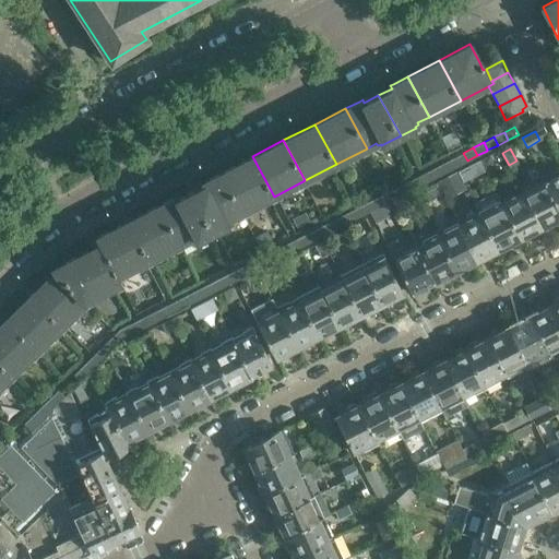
[(452,158),(456,166),(467,161),(463,153),(452,158)]
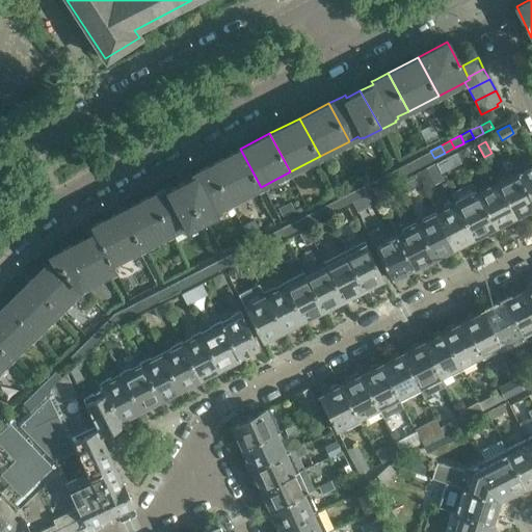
[(466,147),(456,152),(461,162),(471,157),(466,147)]
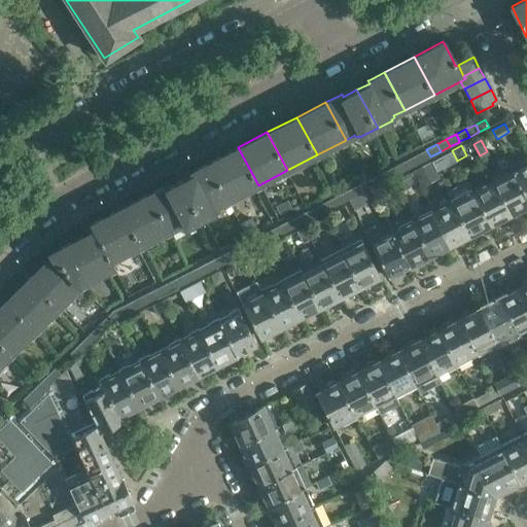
[(238,147),(208,163),(229,201),(258,185),(238,147)]
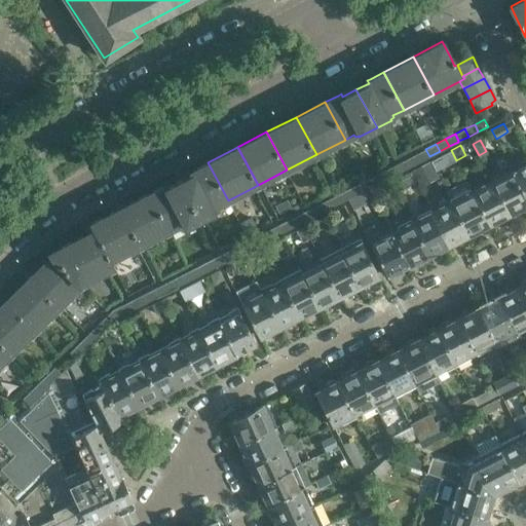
[(416,153),(419,161),(429,156),(425,149),(416,153)]
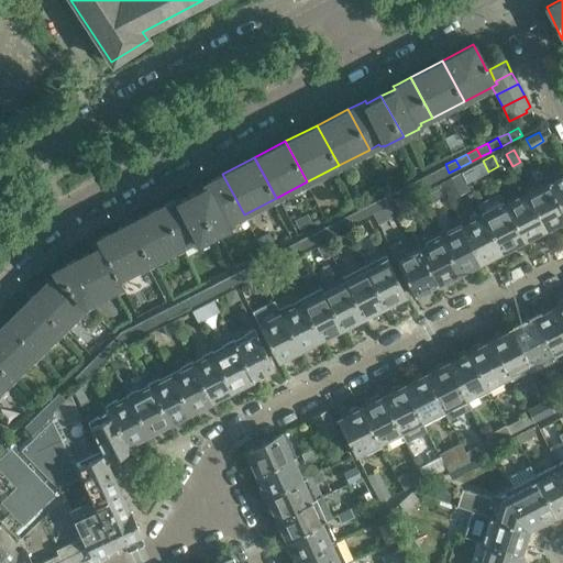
[(481,162),(461,172),(465,183),(486,172),(481,162)]
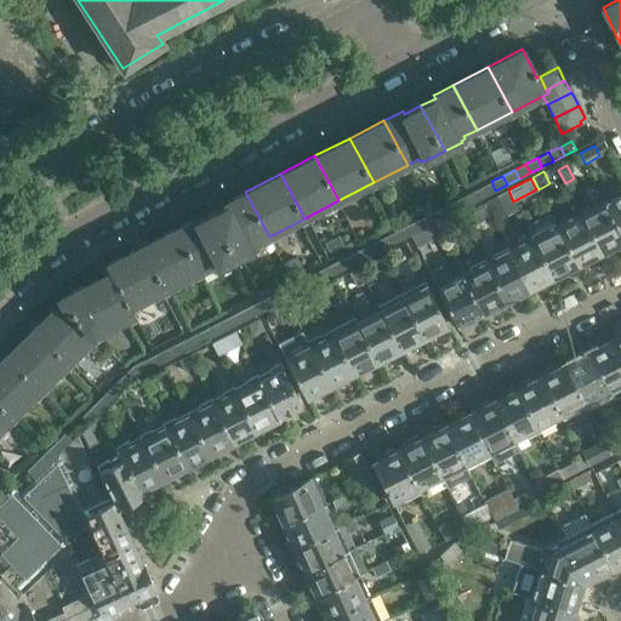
[(479,187),(484,195),(495,191),(491,181),(479,187)]
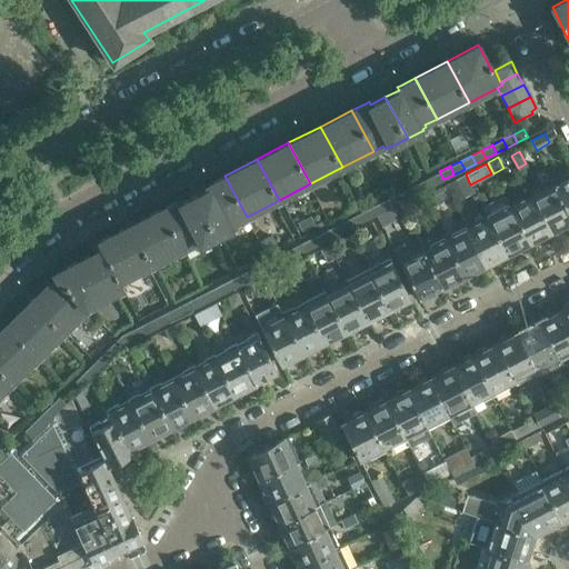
[(552,182),(568,215),(568,170),(562,175),(566,178),(553,183),(552,182)]
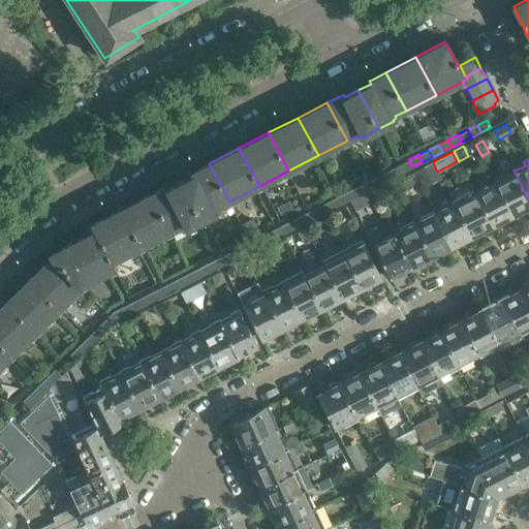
[(399,164),(402,172),(412,166),(408,159),(399,164)]
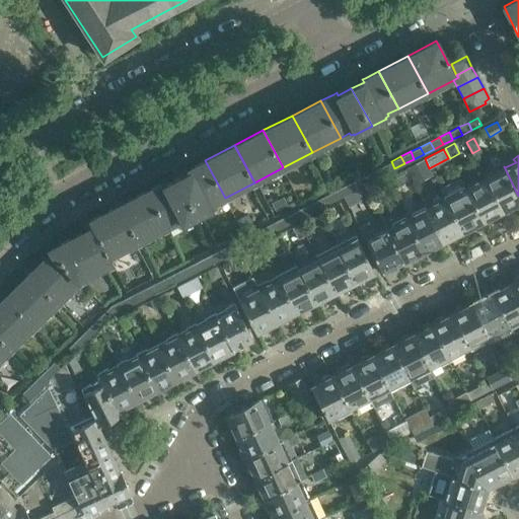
[(422,159),(405,168),(412,179),(428,171),(422,159)]
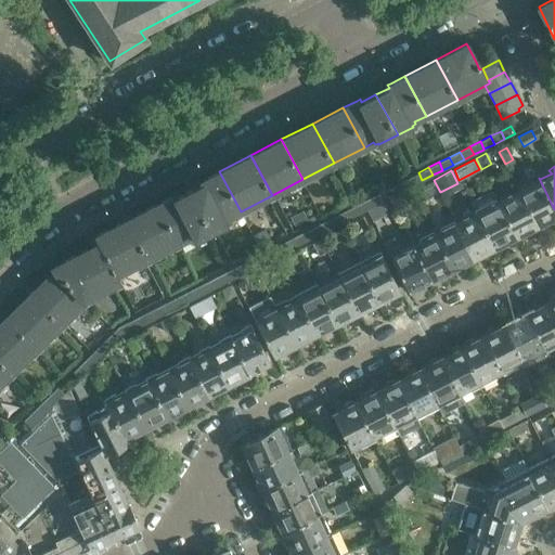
[(204,182),(190,190),(213,231),(229,222),(228,221),(231,219),(230,217),(241,211),(219,171),(202,180),(204,182)]
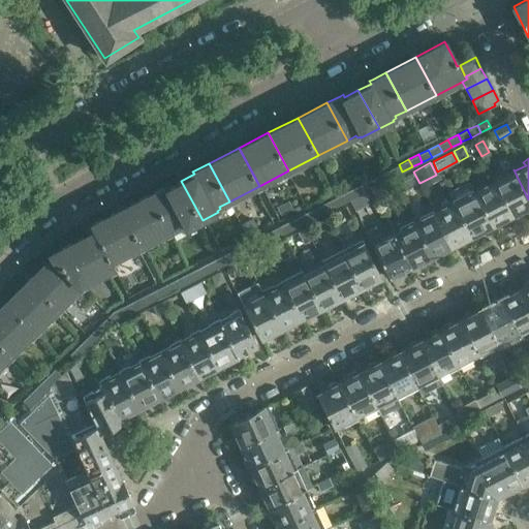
[(389,169),(393,177),(402,172),(399,164),(389,169)]
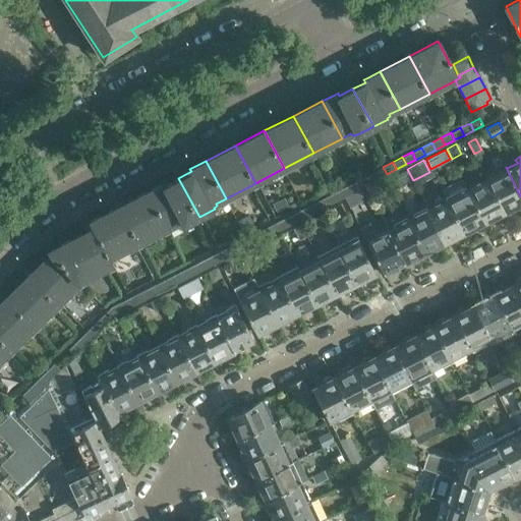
[(373,172),(377,179),(387,174),(383,167),(373,172)]
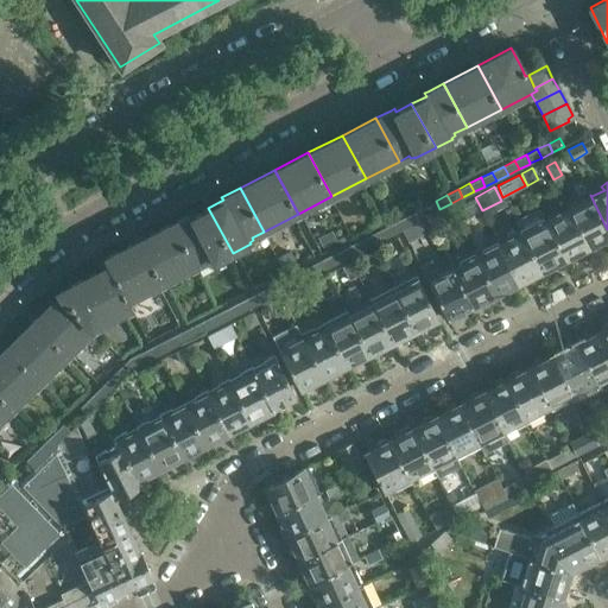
[(607,229),(590,195),(568,206),(588,246),(589,245),(591,247),(600,242),(600,240),(607,235),(607,229)]
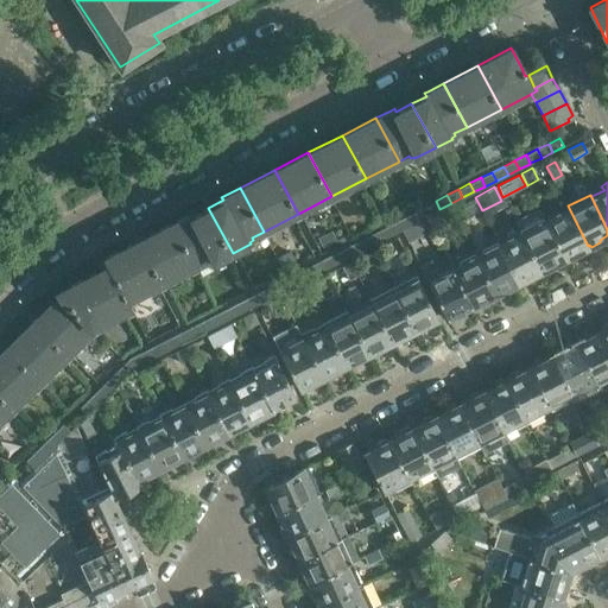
[(475,197),(451,209),(458,222),(482,210),(475,197)]
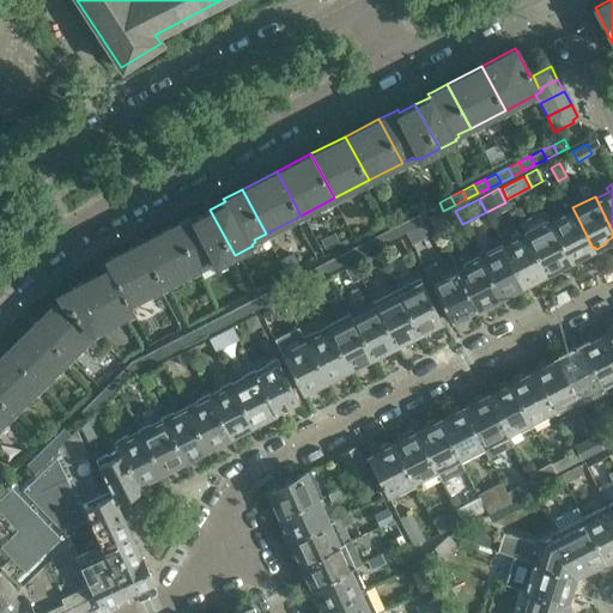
[(428,208),(432,217),(443,211),(439,202),(428,208)]
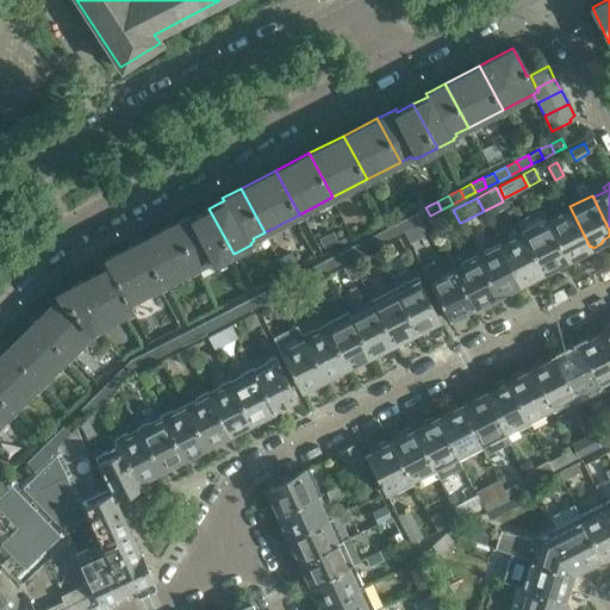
[(570,206),(546,219),(566,259),(567,257),(570,260),(578,255),(579,251),(590,247),(570,206)]
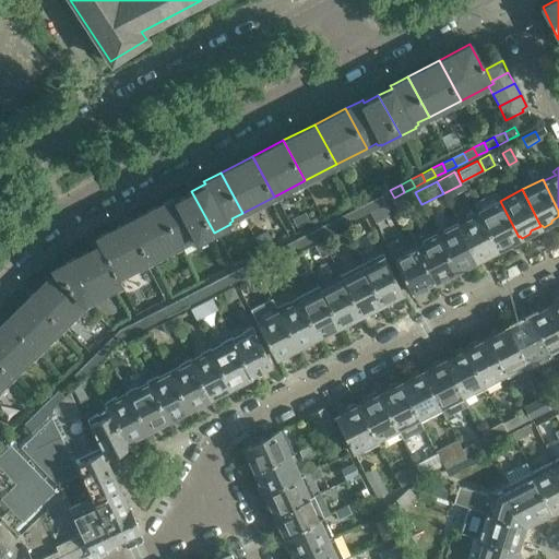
[(379,195),(383,203),(394,198),(390,190),(379,195)]
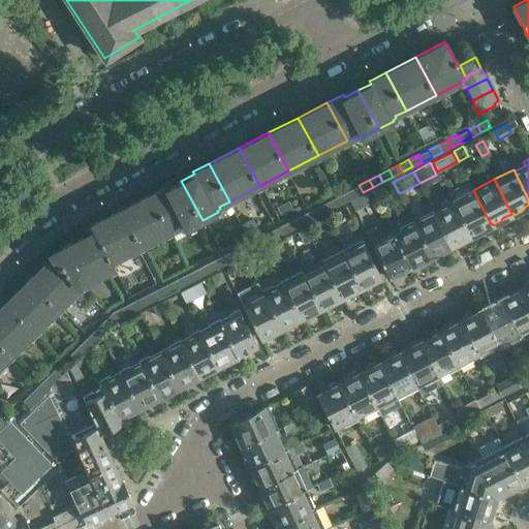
[(166,185),(150,193),(170,231),(180,226),(181,228),(184,227),(185,228),(203,220),(181,181),(167,188),(166,185)]
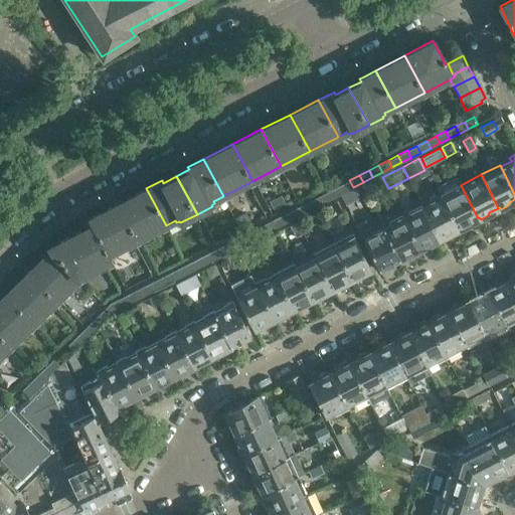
[(371,178),(361,183),(366,194),(377,188),(371,178)]
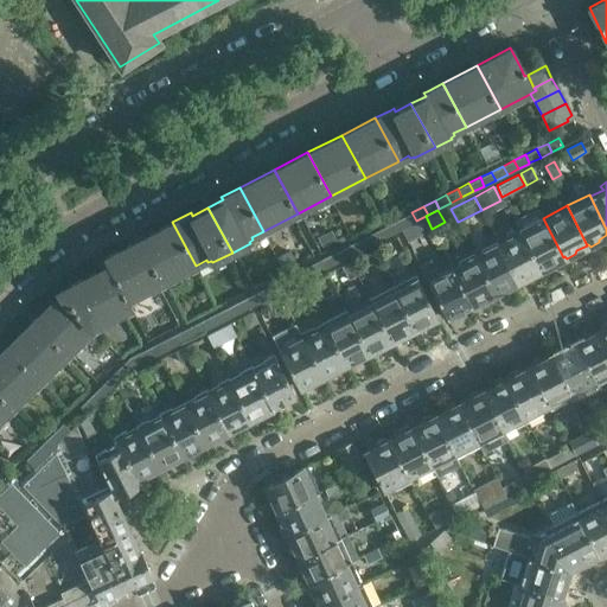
[(401,218),(404,227),(416,221),(411,212),(401,218)]
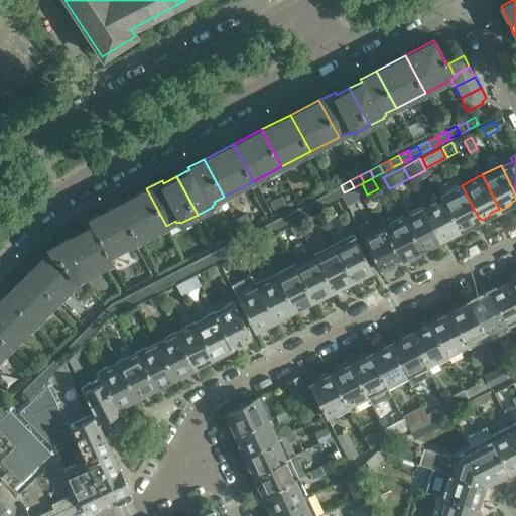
[(362,183),(341,195),(346,205),(367,195),(362,183)]
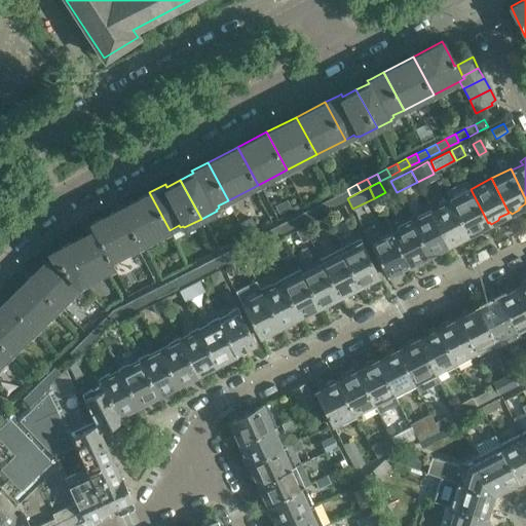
[(337,194),(341,201),(347,198),(350,196),(347,189),(337,194)]
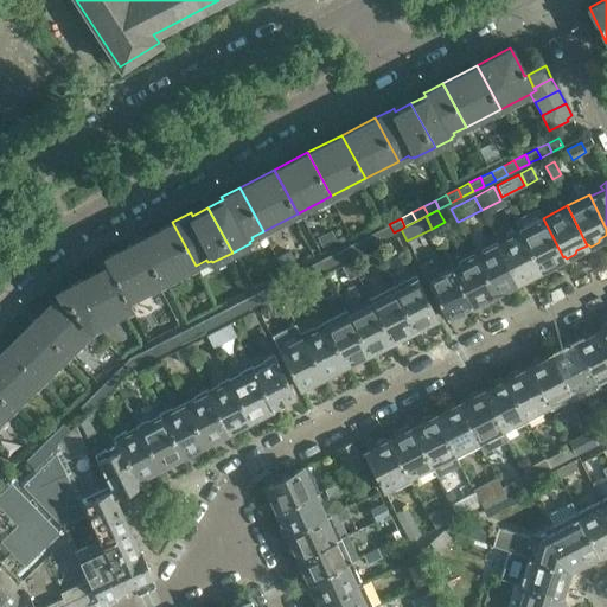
[(543,218),(519,230),(540,269),(542,268),(544,270),(553,267),(553,262),(563,257),(543,218)]
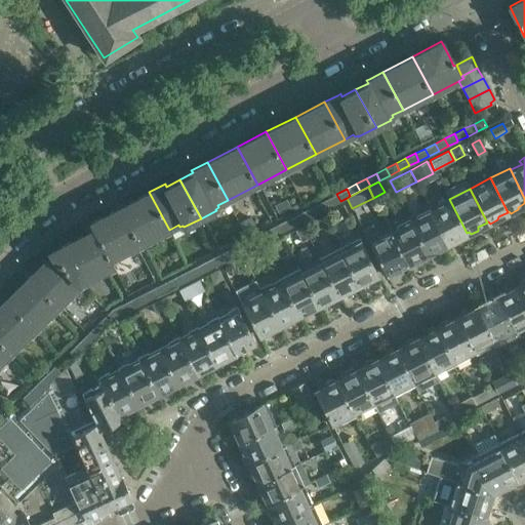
[(149,192),(120,207),(140,245),(169,230),(149,192)]
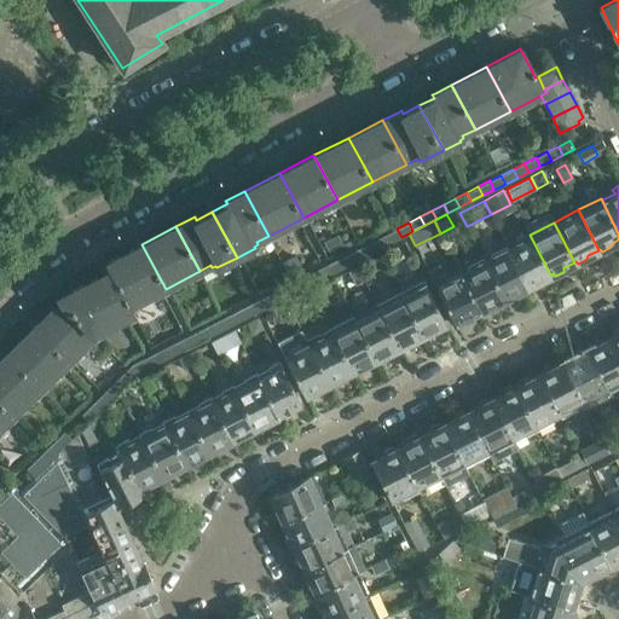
[(386,235),(391,243),(401,237),(397,229),(386,235)]
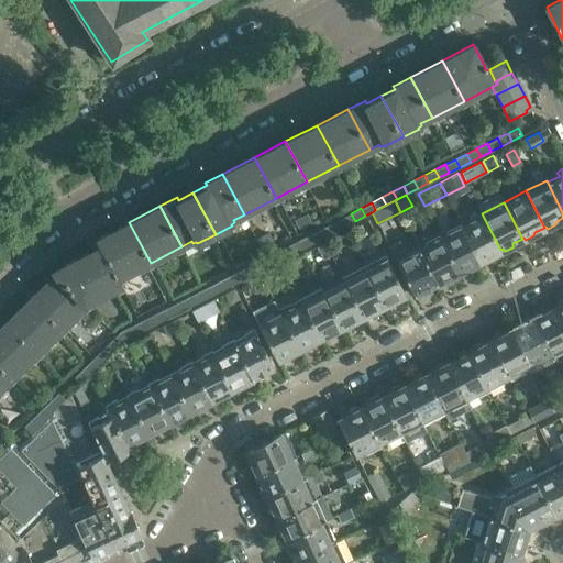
[(341,219),(344,227),(355,221),(351,213),(341,219)]
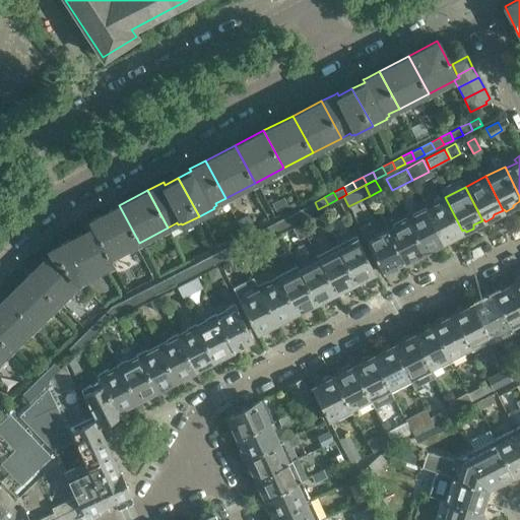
[(445,197),(427,206),(443,241),(451,237),(454,238),(461,235),(461,231),(462,231),(445,197)]
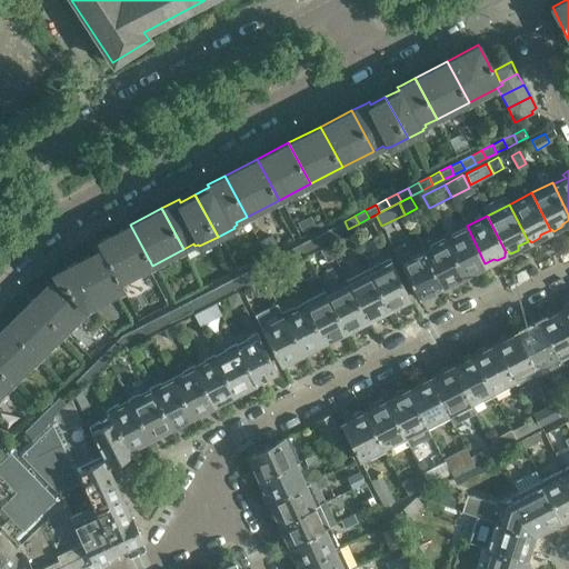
[(310,217),(298,223),(302,232),(315,226),(310,217)]
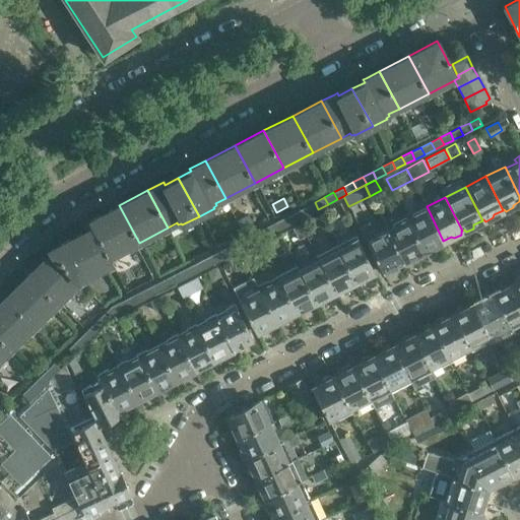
[(305,206),(308,214),(318,209),(315,202),(305,206)]
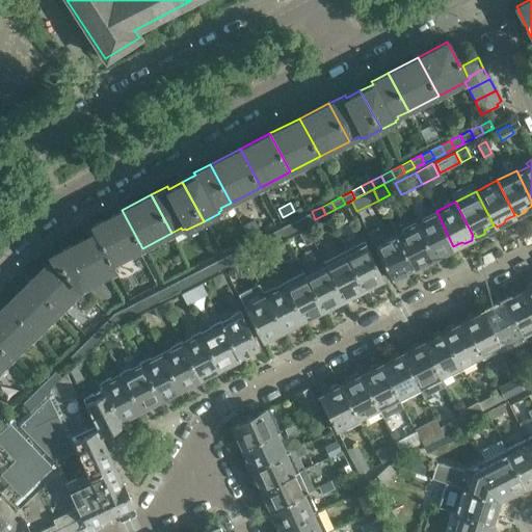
[(354,219),(348,208),(340,211),(346,223),(354,219)]
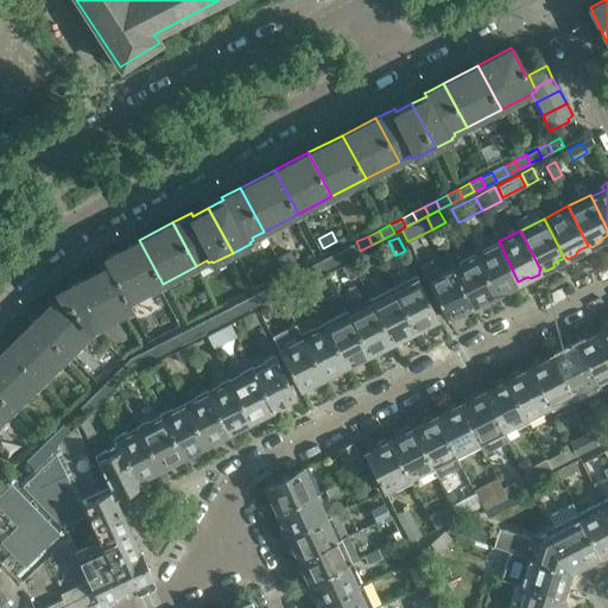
[(105,257),(108,265),(128,301),(163,284),(139,240),(105,257)]
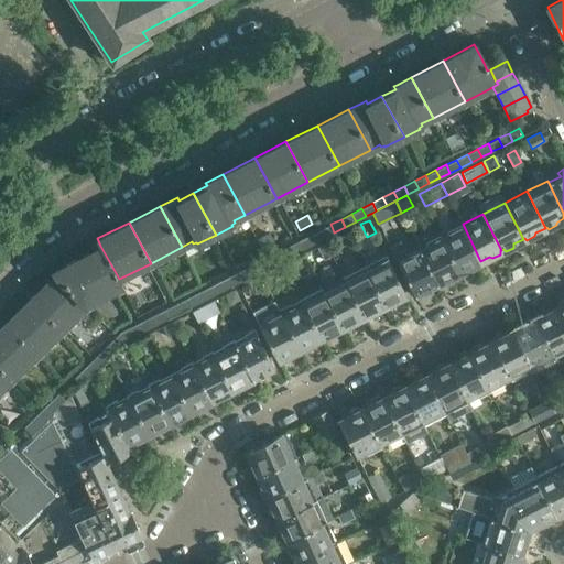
[(320,229),(324,238),(334,232),(331,224),(320,229)]
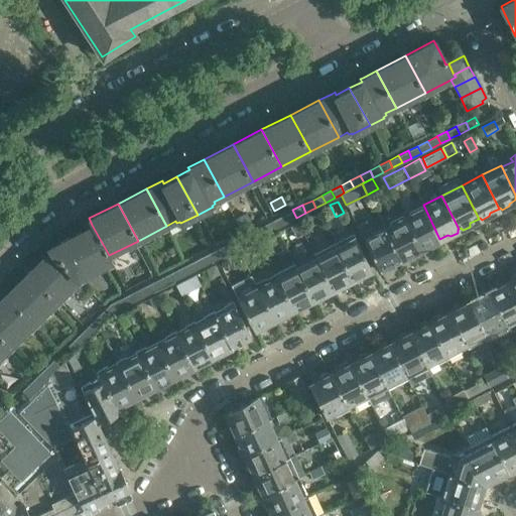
[(423,205),(402,216),(419,249),(427,245),(430,247),(437,243),(438,240),(439,239),(423,205)]
